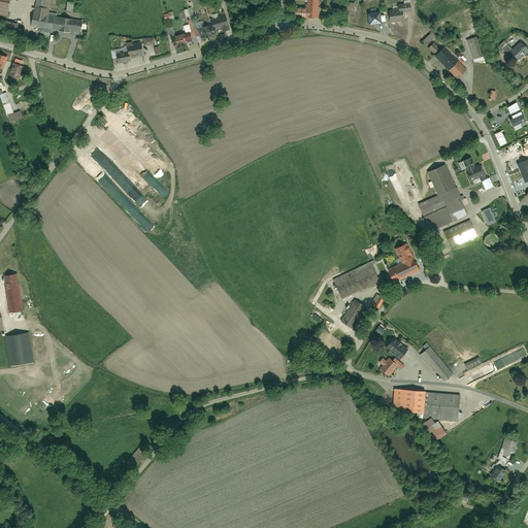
[(0,0),(0,13),(8,15),(10,0),(0,0)]
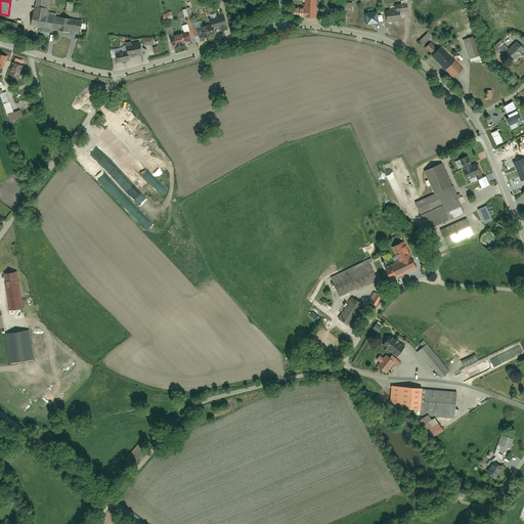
[(37,0),(36,13),(34,12),(32,27),(69,33),(70,30),(72,19),(48,15),(51,0),(37,0)]
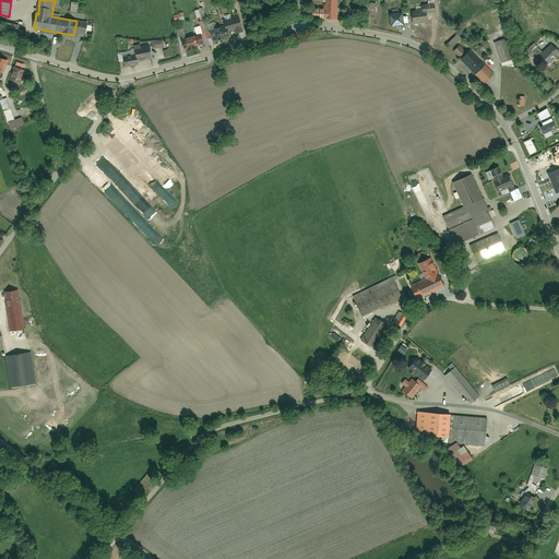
[(337,0),(325,0),(326,10),(311,10),(312,19),(326,19),(326,20),(339,19),(337,0)]
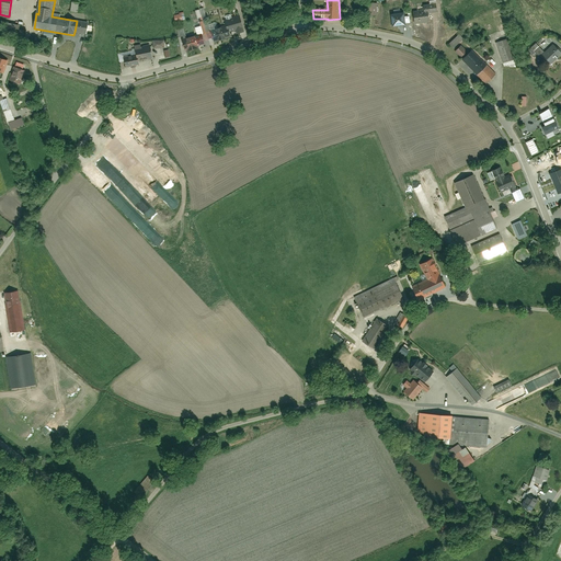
[(72,2),(71,13),(79,14),(80,2),(72,2)]
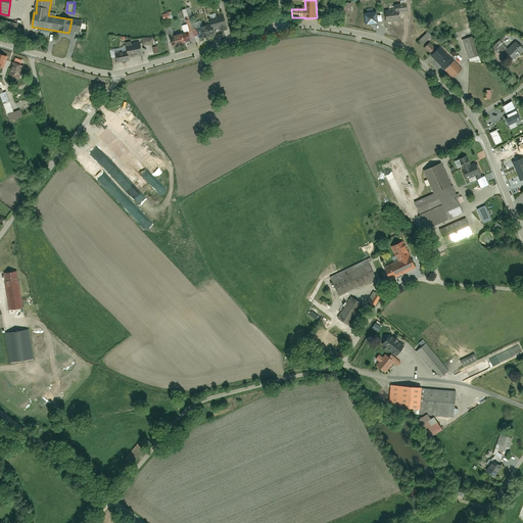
[(394,4),(394,11),(385,12),(386,22),(401,20),(400,12),(408,11),(407,2),(394,4)]
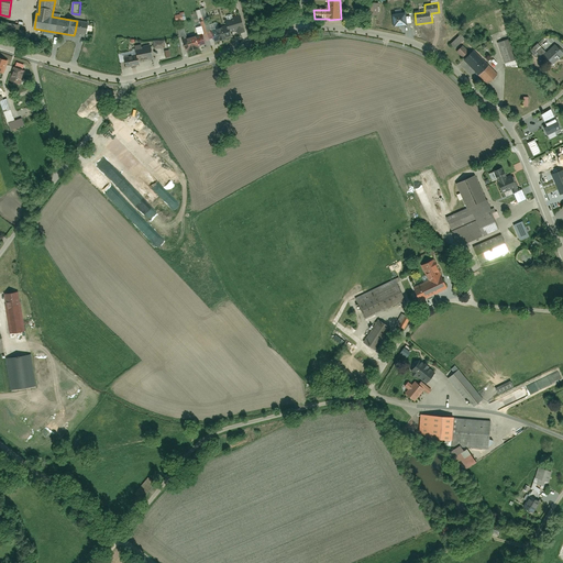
[(405,12),(392,14),(394,26),(407,24),(405,12)]
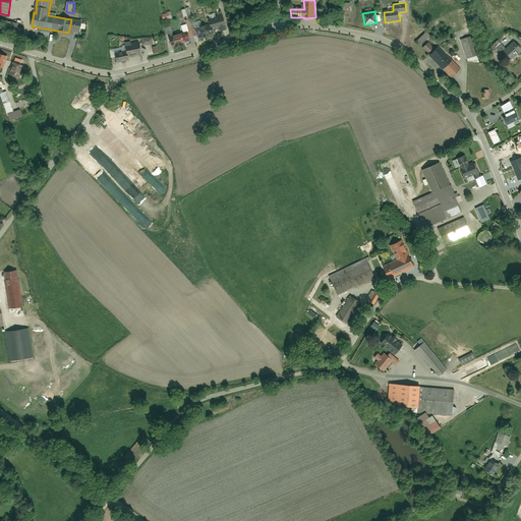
[(210,18),(213,26),(216,26),(217,31),(225,27),(222,15),(210,18)]
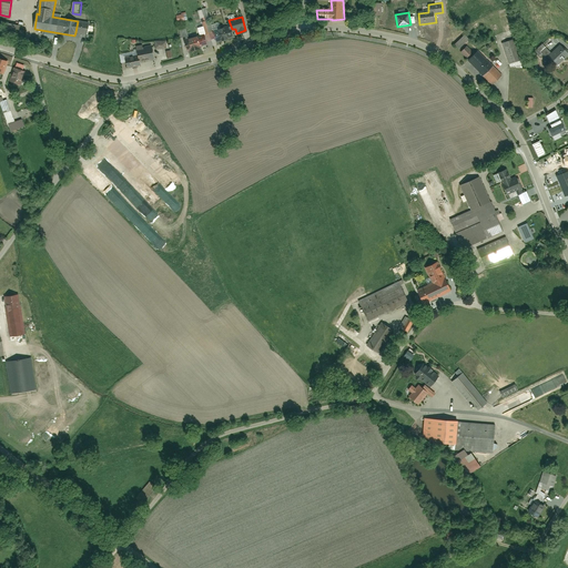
[(87,34),(89,23),(78,21),(75,32),(87,34)]
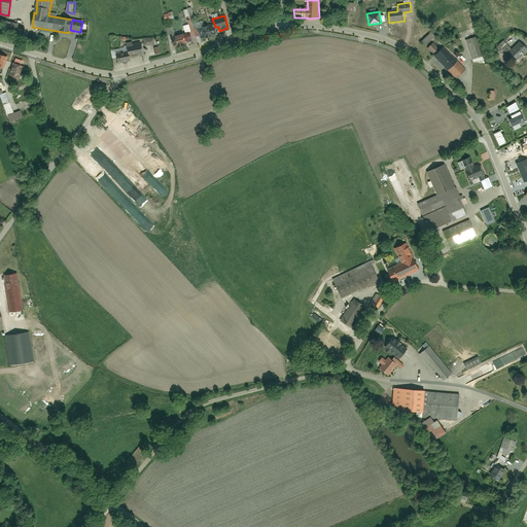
[(198,28),(201,39),(216,35),(213,24),(198,28)]
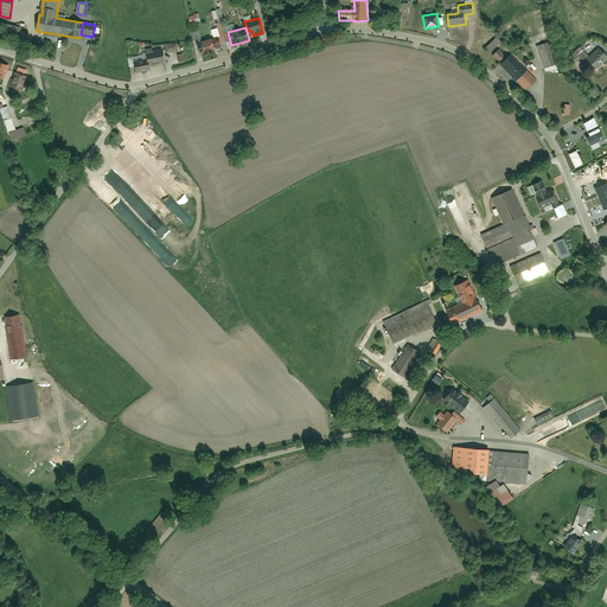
[(199,31),(192,32),(195,42),(202,40),(199,31)]
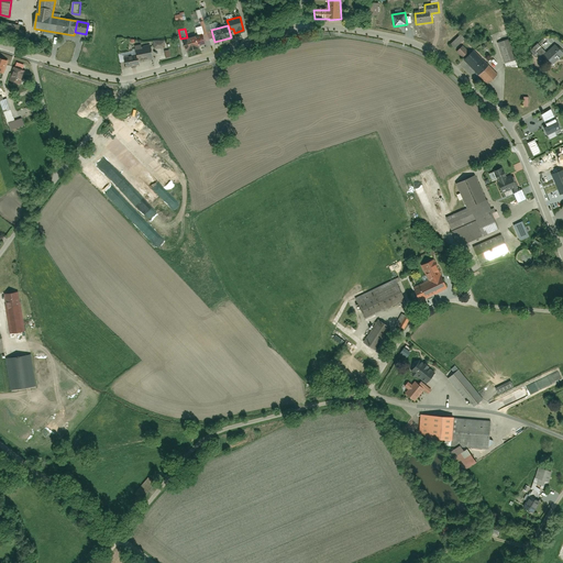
[(459,32),(449,43),(456,50),(466,39),(459,32)]
